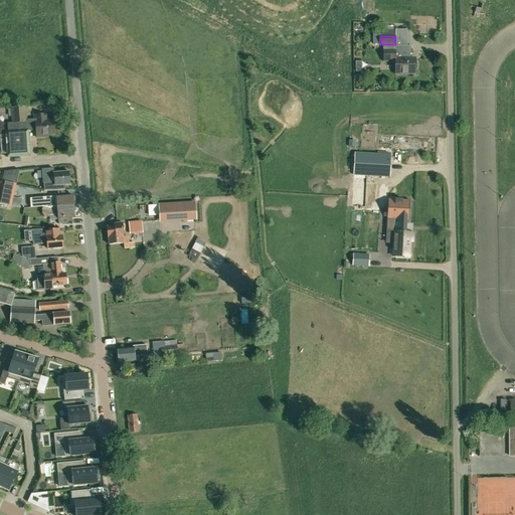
[(383,50),(383,61),(395,61),(395,74),(415,73),(415,58),(410,59),(410,45),(395,45),(395,50),(383,50)]
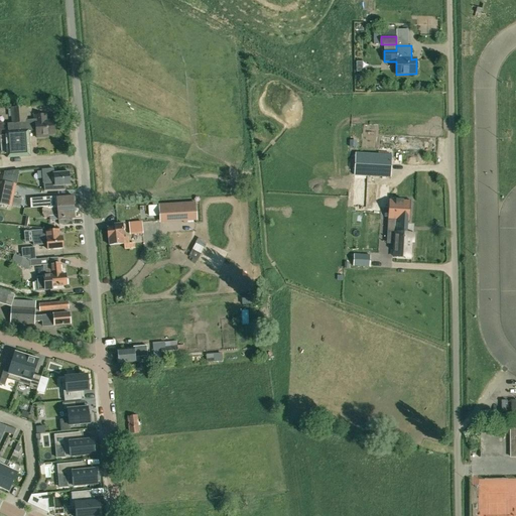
[(12,109),(13,123),(7,124),(8,132),(6,132),(8,158),(29,156),(28,138),(28,131),(36,130),(36,137),(47,136),(47,135),(54,134),(53,121),(46,122),(46,115),(35,116),(35,120),(26,121),(25,107),(12,109)]
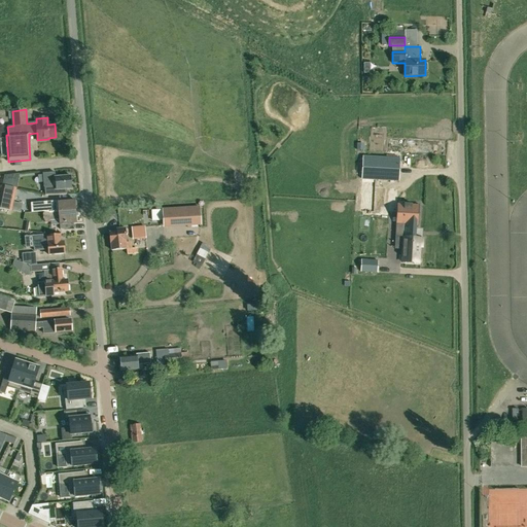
[(363,156),(361,179),(398,181),(400,159),(363,156)]
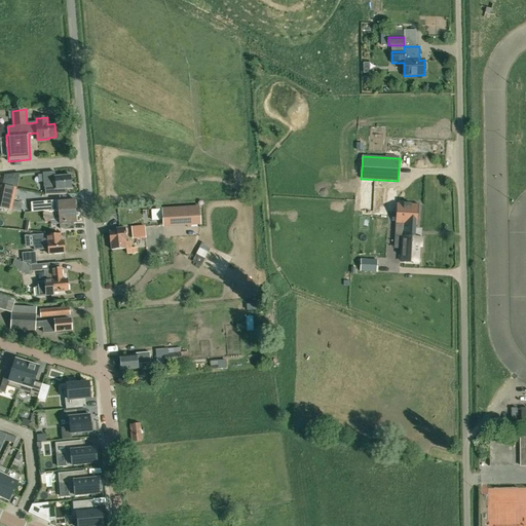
[(4,176),(2,186),(16,188),(20,174),(4,176)]
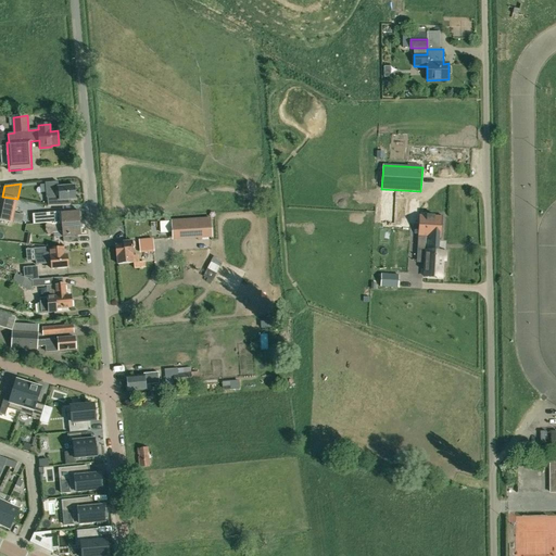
[(47,193),(48,206),(61,205),(61,201),(76,199),(75,186),(58,187),(58,192),(47,193)]
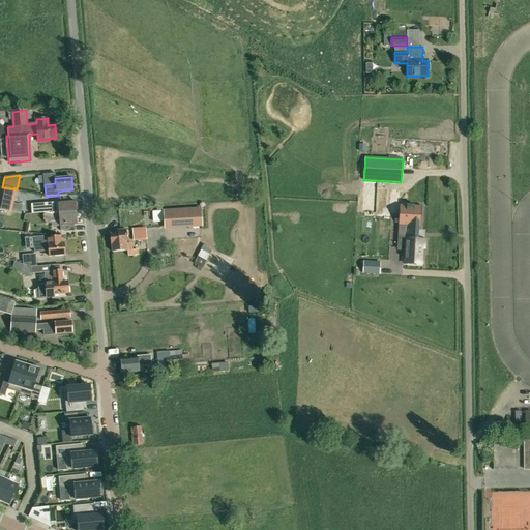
[(0,197),(0,209),(11,212),(13,202),(17,189),(2,187),(0,197)]
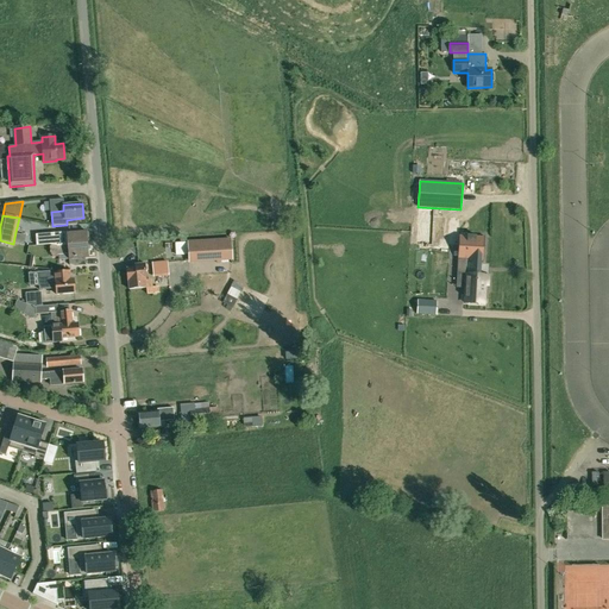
[(88,232),(86,232),(86,231),(61,233),(61,240),(50,242),(50,244),(58,246),(87,244),(87,238),(89,238),(88,232)]
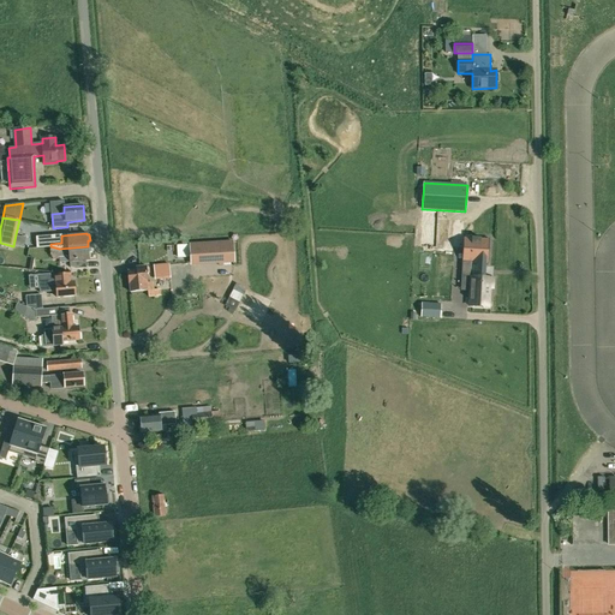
[(483,278),(484,263),(488,263),(489,239),(464,238),(463,262),(466,262),(465,268),(473,268),(473,278),(471,278),(470,306),(489,308),(489,288),(493,288),(493,279),(483,278)]
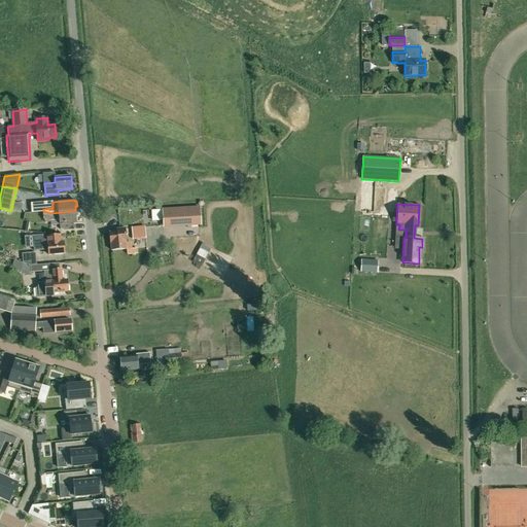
[(201,222),(200,207),(163,210),(164,225),(201,222)]
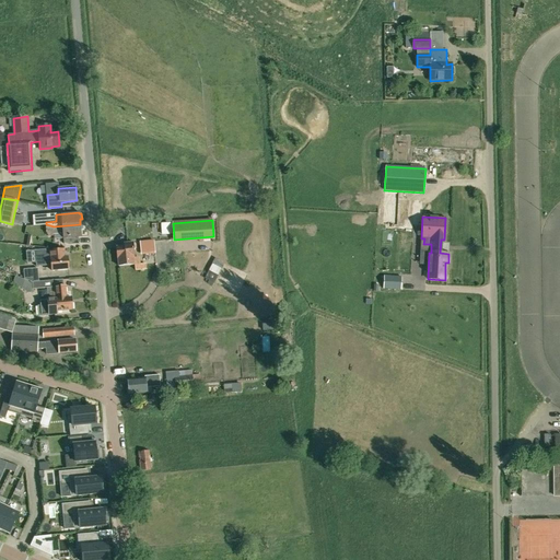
[(174,236),(173,223),(162,223),(163,236),(174,236)]
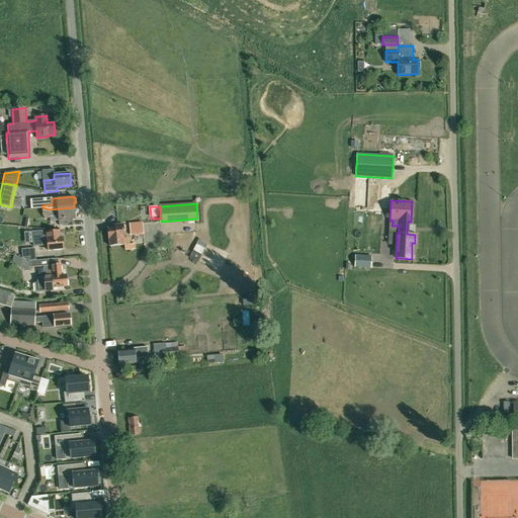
[(39,218),(44,217),(58,216),(59,226),(65,227),(73,226),(72,219),(75,219),(74,207),(50,209),(42,207),(39,208),(39,218)]
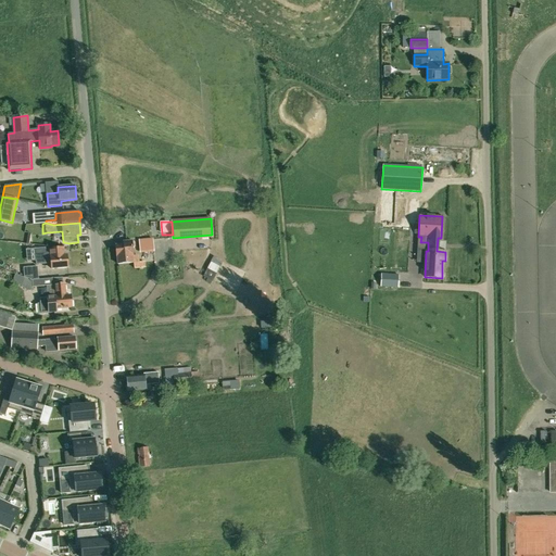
[(152,239),(139,240),(140,253),(146,252),(154,252),(152,239)]
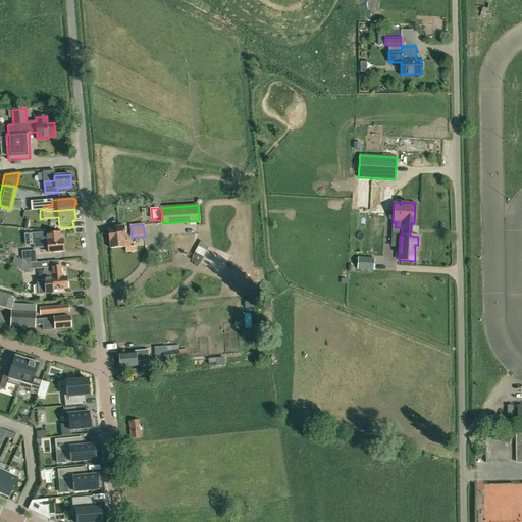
[(115,229),(108,230),(109,242),(110,242),(111,248),(124,247),(124,240),(125,240),(124,226),(115,227),(115,229)]
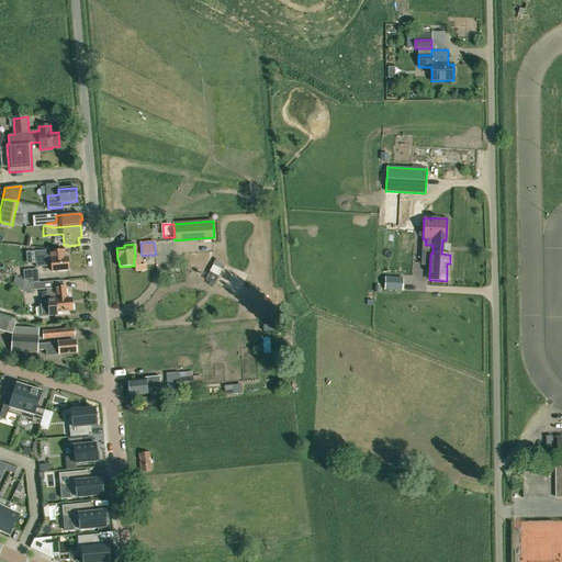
[(67,258),(65,258),(64,250),(46,253),(46,256),(35,257),(36,268),(52,266),(52,272),(68,270),(67,258)]
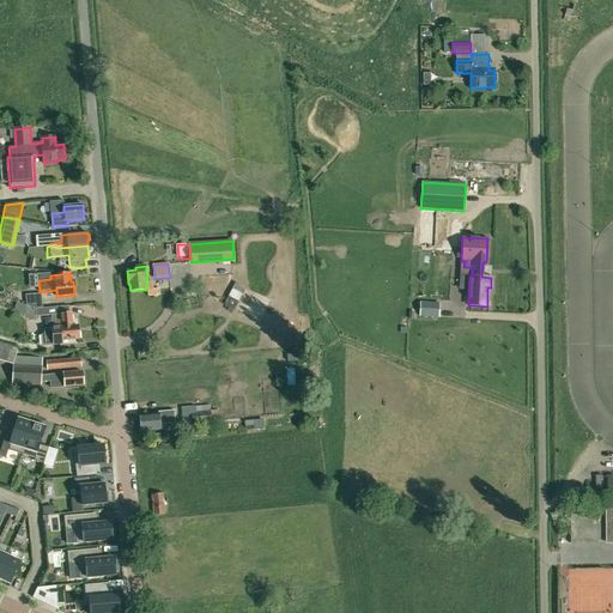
[(230,297),(238,302),(242,293),(234,289),(230,297)]
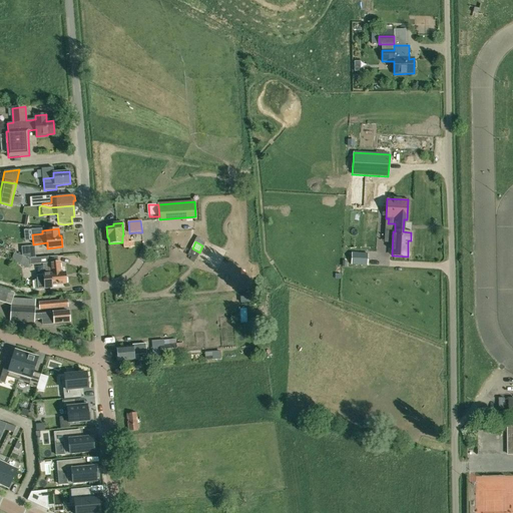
[(34,245),(22,246),(22,257),(30,259),(35,259),(34,245)]
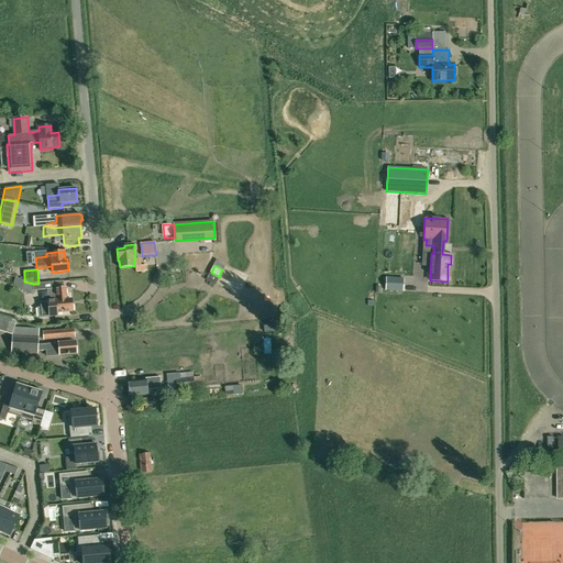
[(219,277),(211,273),(207,280),(214,284),(219,277)]
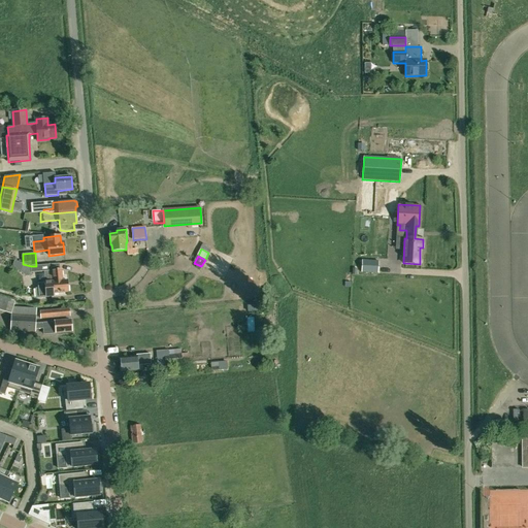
[(362,261),(362,272),(380,273),(381,261),(362,261)]
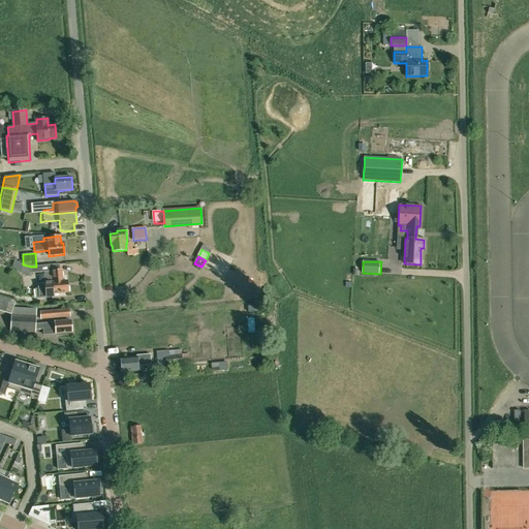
[(23,265),(21,271),(26,276),(31,276),(31,273),(44,272),(50,272),(50,265),(36,267),(31,267),(23,265)]
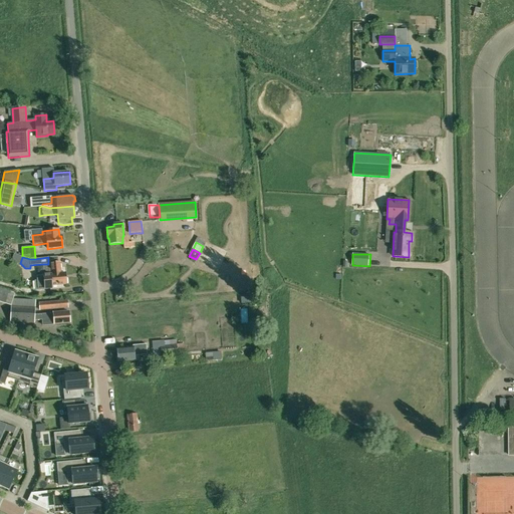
[(35,290),(44,289),(51,289),(51,286),(66,284),(65,273),(60,273),(60,263),(48,264),(43,264),(44,275),(35,276),(35,281),(34,281),(35,290)]
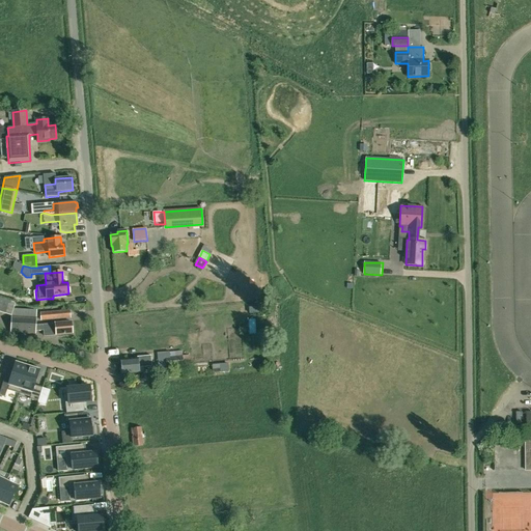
[(0,297),(0,310),(9,313),(14,301),(0,297)]
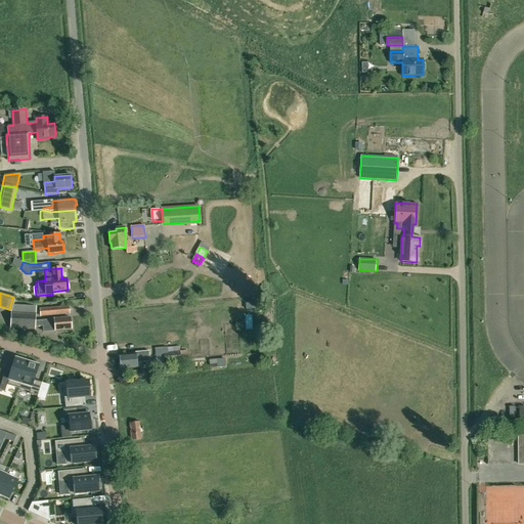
[(36,321),(36,314),(36,306),(11,305),(11,313),(11,318),(10,329),(35,330),(35,326),(43,326),(44,332),(55,331),(71,330),(70,317),(54,319),(40,320),(36,321)]
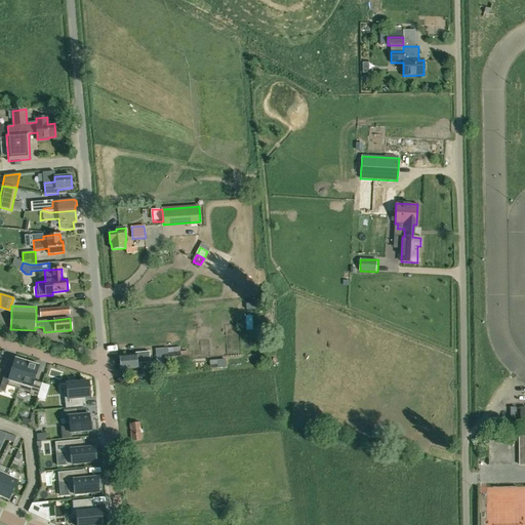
[(70,309),(40,311),(41,318),(71,316),(70,309)]
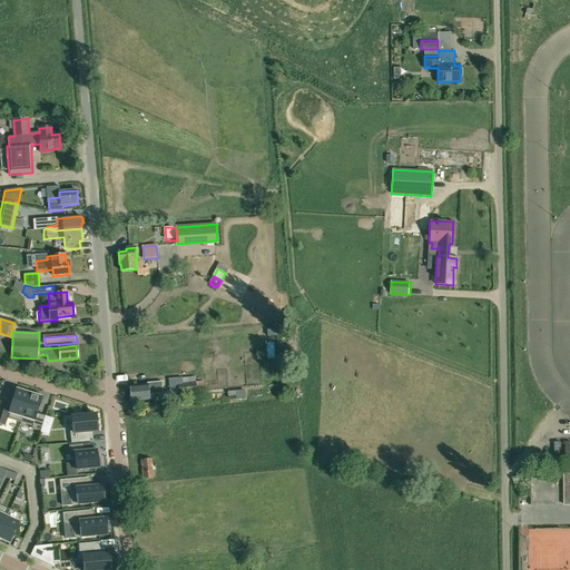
[(178,393),(196,392),(196,382),(178,384),(178,381),(168,382),(169,394),(178,393)]
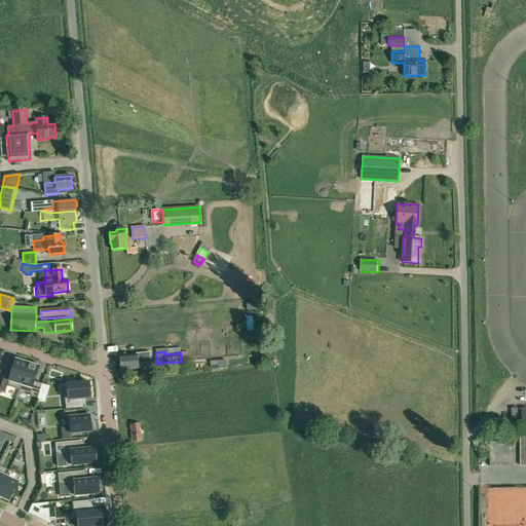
[(136,355),(120,357),(121,371),(138,370),(137,365),(150,363),(149,352),(136,353),(136,355)]
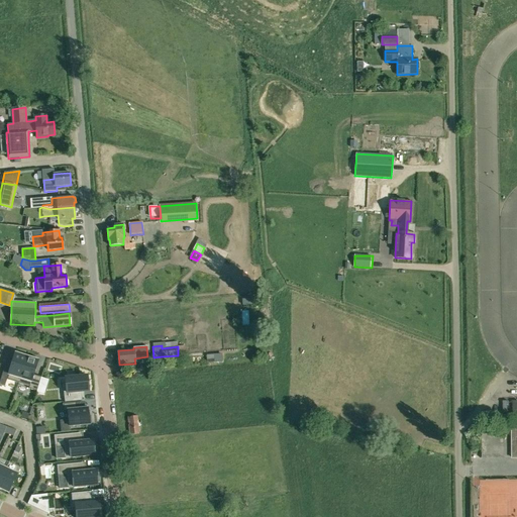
[(7,380),(18,383),(26,356),(15,353),(9,371),(7,380)]
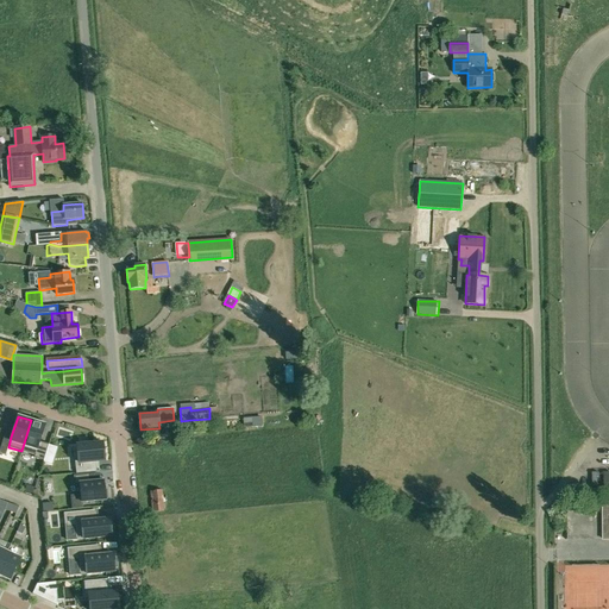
[(32,421),(31,420),(22,451),(35,454),(33,458),(44,460),(49,445),(39,441),(45,425),(42,424),(42,421),(32,419),(32,421)]
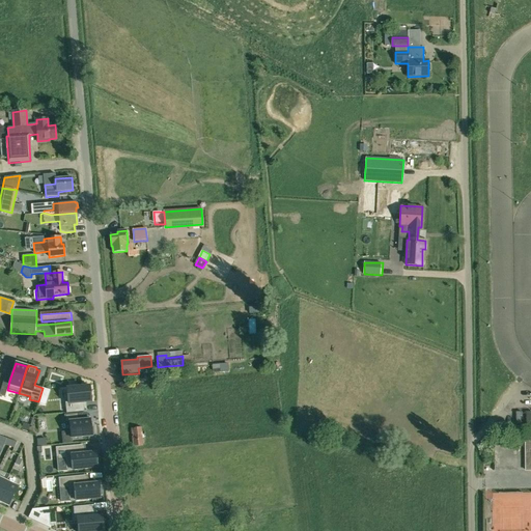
[(68,402),(65,402),(66,413),(84,412),(83,402),(91,401),(89,386),(66,388),(68,402)]
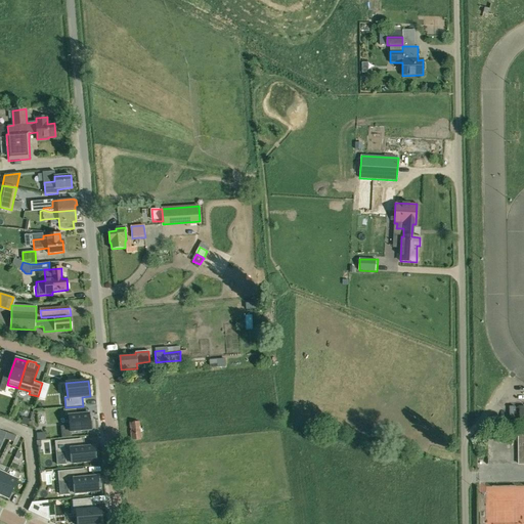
[(50,385),(42,383),(37,398),(45,400),(50,385)]
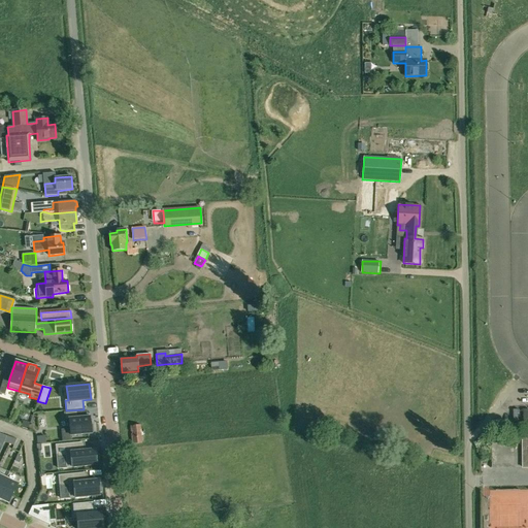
[(76,411),(64,413),(65,421),(69,420),(71,436),(92,434),(92,432),(94,432),(93,424),(91,425),(91,423),(90,423),(90,417),(77,418),(76,411)]
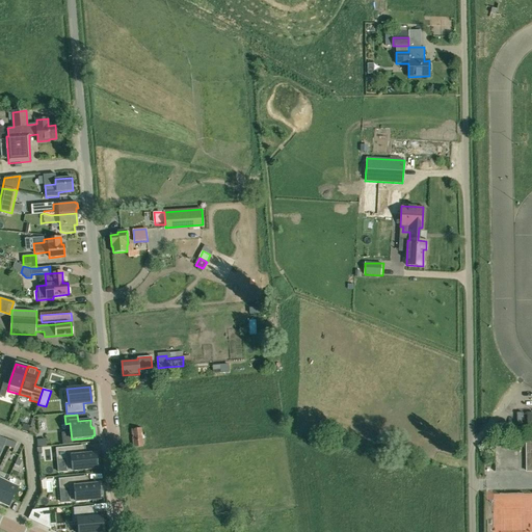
[(30,427),(24,425),(22,431),(28,433),(30,427)]
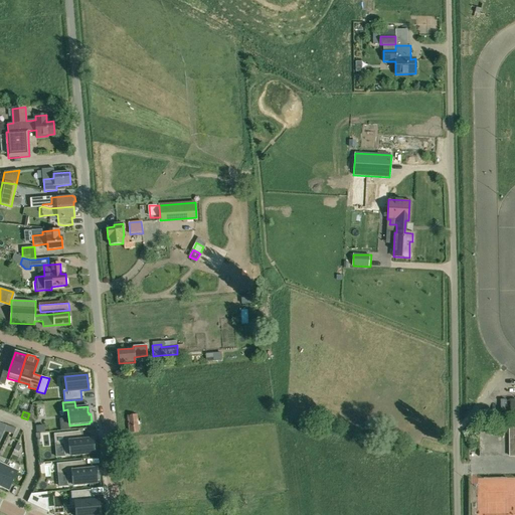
[(79,432),(53,434),(54,444),(55,444),(63,443),(65,456),(65,457),(95,454),(94,451),(96,451),(96,442),(93,442),(93,439),(79,440),(79,432)]
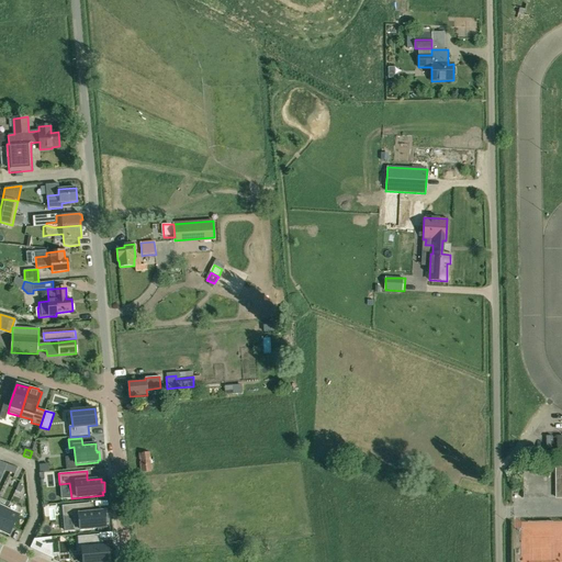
[(89,503),(62,506),(63,516),(64,516),(72,515),(74,530),(75,530),(105,528),(105,525),(108,524),(107,515),(104,515),(104,512),(90,513),(89,503)]
